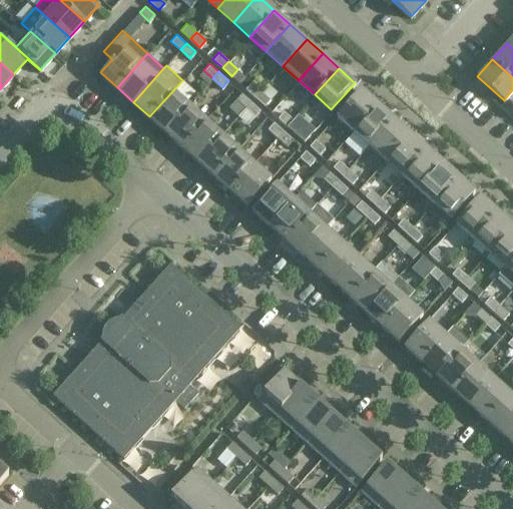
[(251,81),(245,88),(254,96),(261,90),(251,81)]
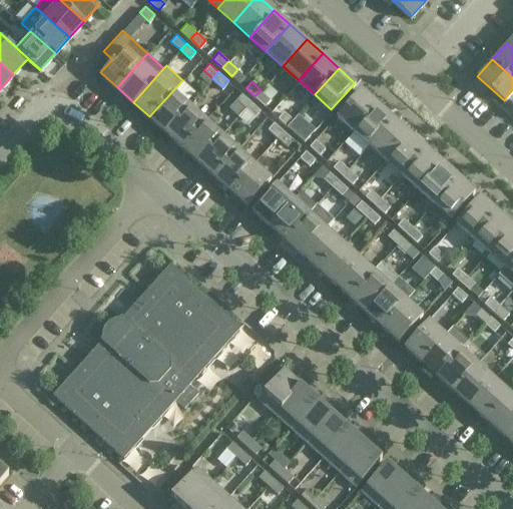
[(361,87),(337,114),(353,129),(377,102),(361,87)]
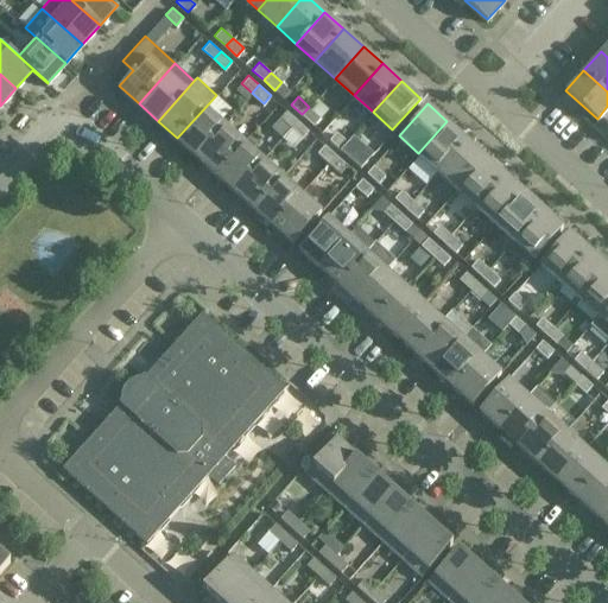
[(206,107),(177,138),(196,156),(225,124),(206,107)]
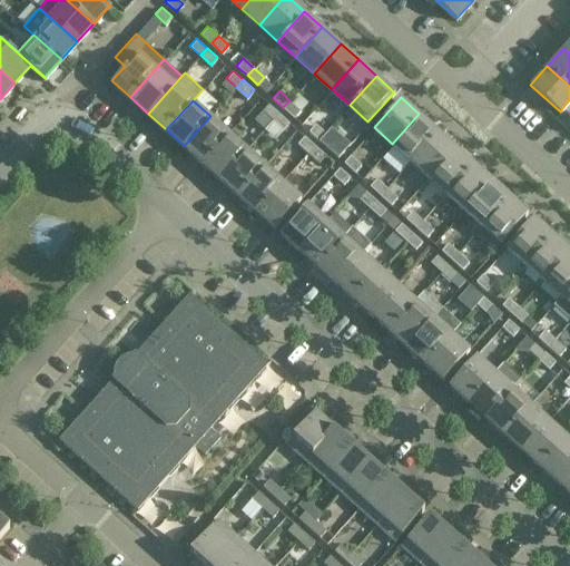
[(290,100),(283,107),(294,117),(300,109),(290,100)]
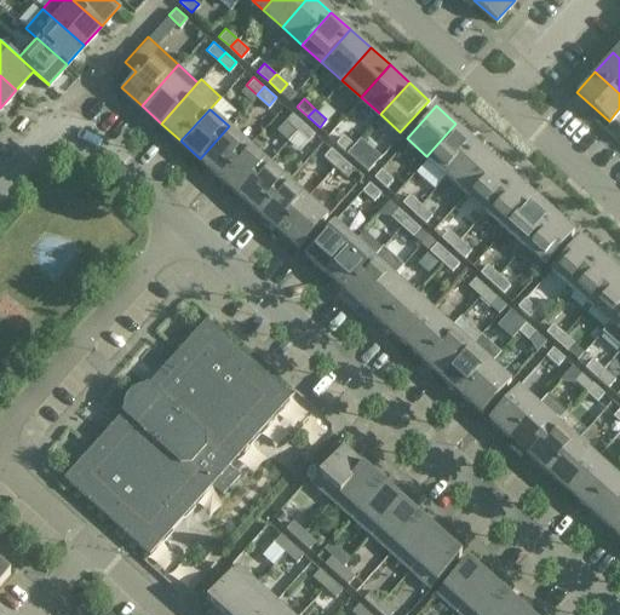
[(297,130),(304,122),(292,111),(285,120),(297,130)]
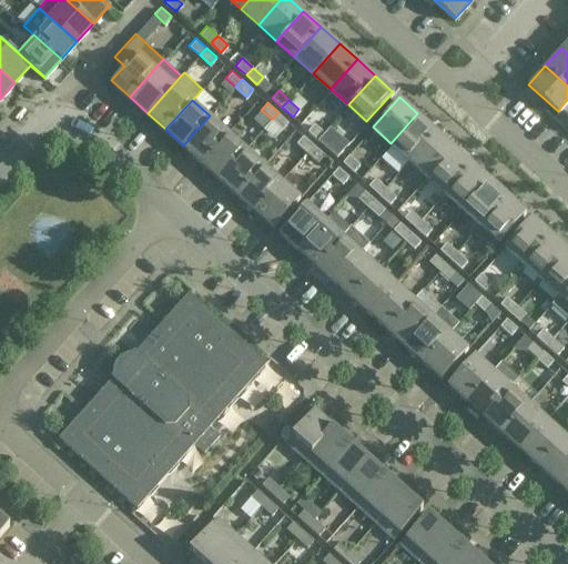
[(282,129),(288,121),(279,112),(272,119),(282,129)]
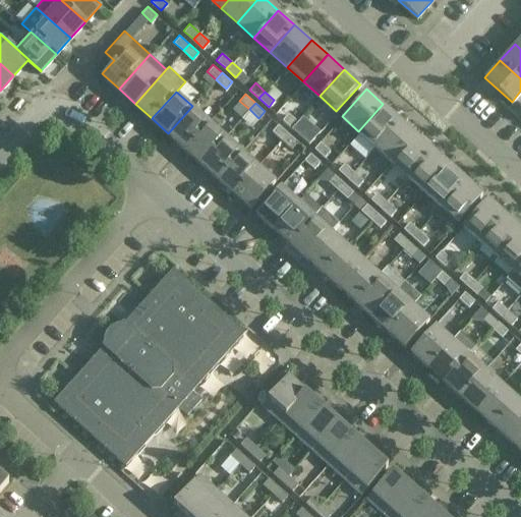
[(383,104),(358,131),(375,147),(400,119),(383,104)]
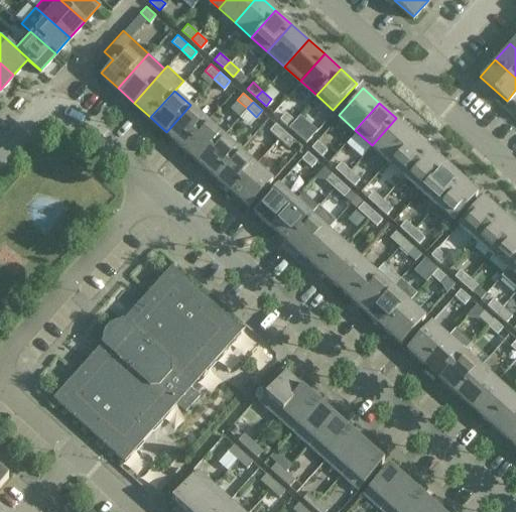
[(190,105),(166,132),(182,146),(207,119),(190,105)]
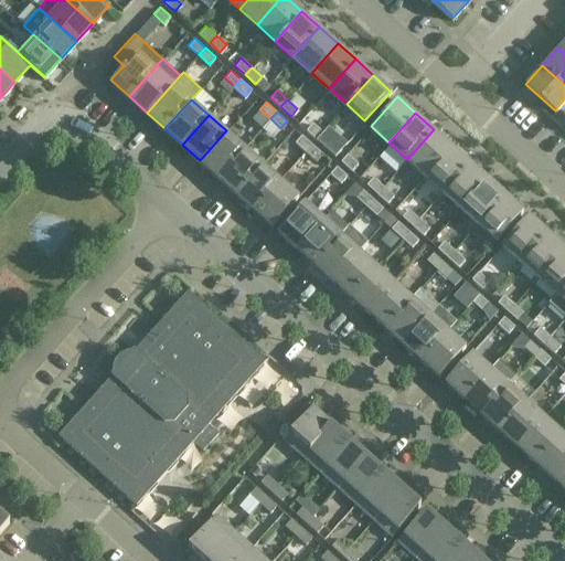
[(312,122),(306,128),(316,138),(322,131),(312,122)]
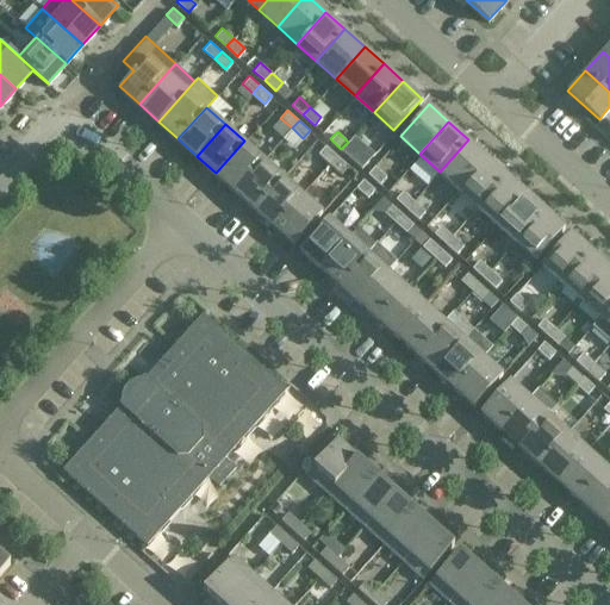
[(468,139),(440,172),(459,188),(487,156),(468,139)]
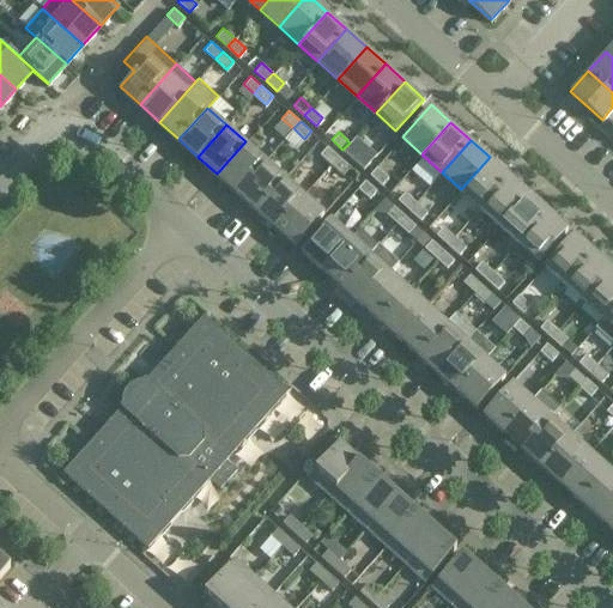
[(246,141),(217,174),(236,192),(265,159),(246,141)]
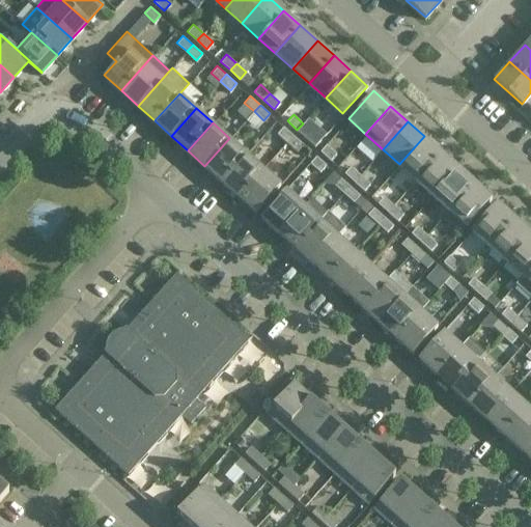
[(303,123),(297,130),(307,139),(313,132),(303,123)]
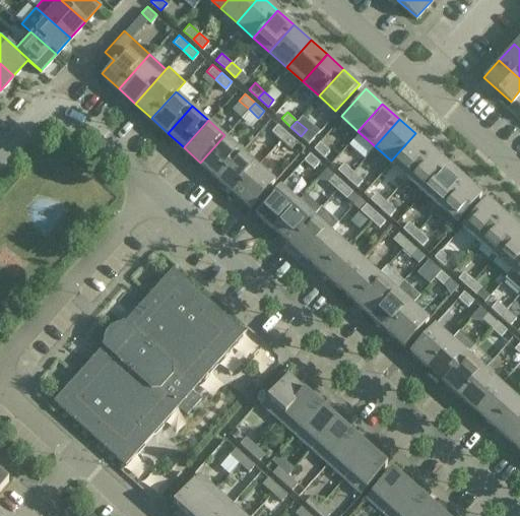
[(281,138),(287,131),(277,123),(271,129),(281,138)]
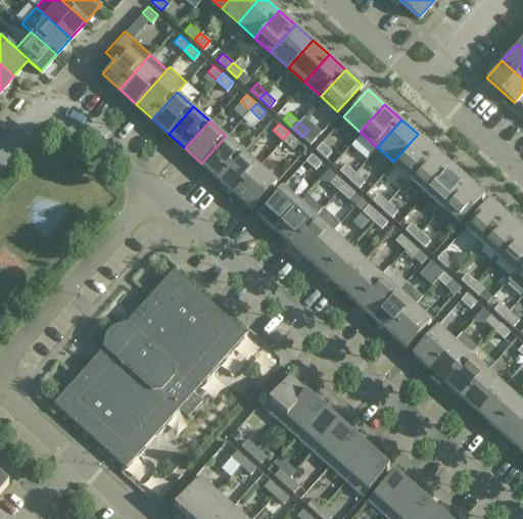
[(292,147),(298,141),(289,132),(283,139),(292,147)]
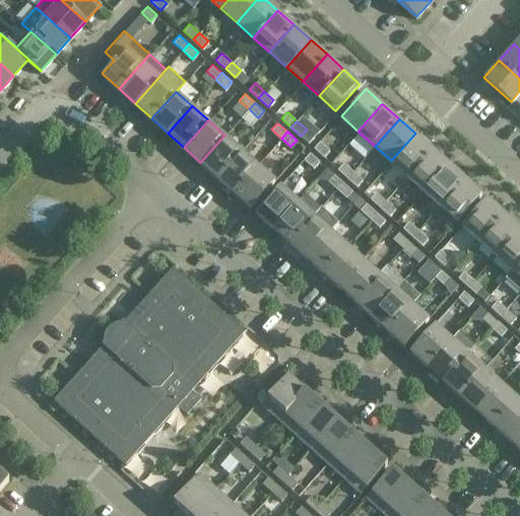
[(415,133),(391,160),(407,175),(432,148),(415,133)]
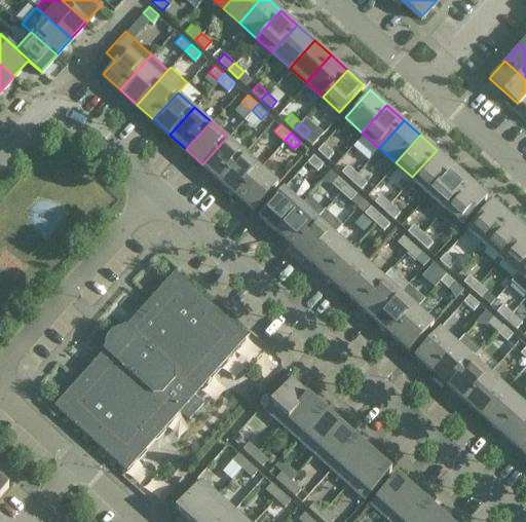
[(227,137),(202,164),(219,179),(243,151),(227,137)]
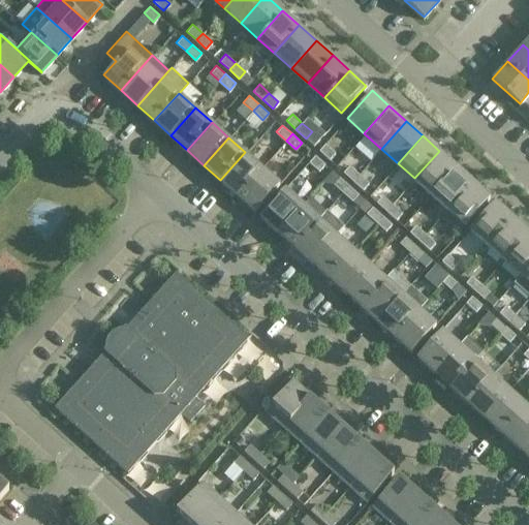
[(324,143),(318,150),(329,158),(335,152),(324,143)]
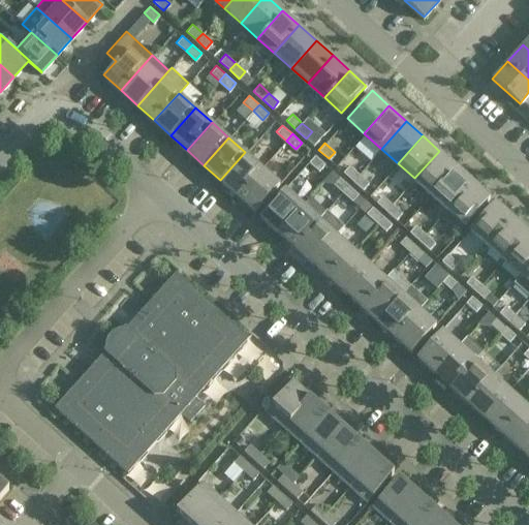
[(439,151),(414,178),(431,193),(456,165),(439,151)]
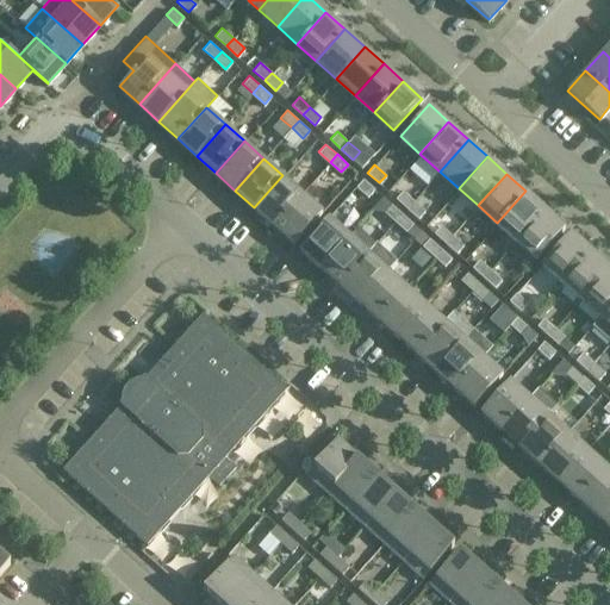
[(282,175),(254,207),(273,224),(302,193),(282,175)]
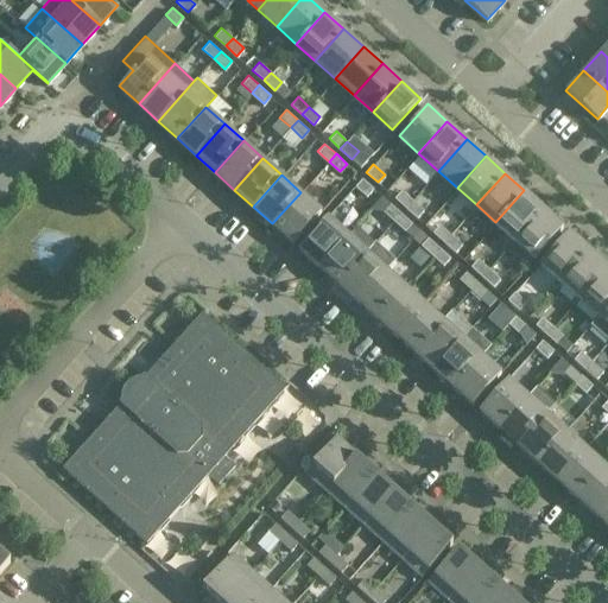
[(366,195),(373,188),(362,177),(355,185),(366,195)]
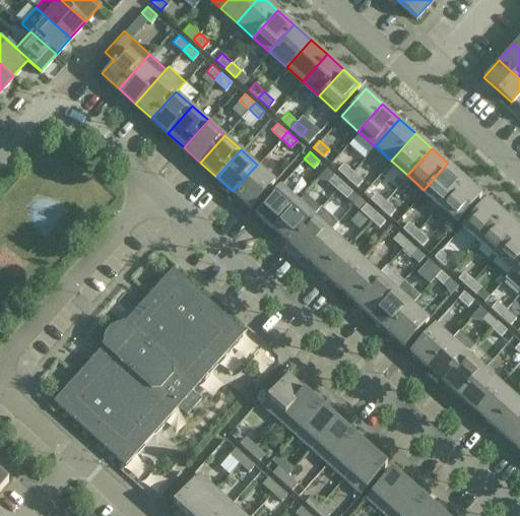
[(342,162),(337,169),(346,177),(352,171),(342,162)]
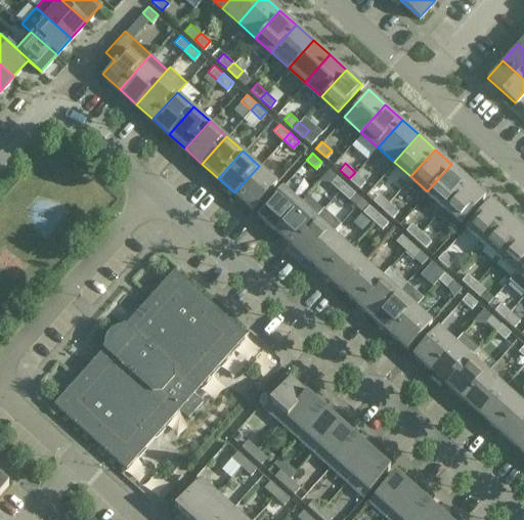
[(451,164),(427,191),(443,206),(468,179),(451,164)]
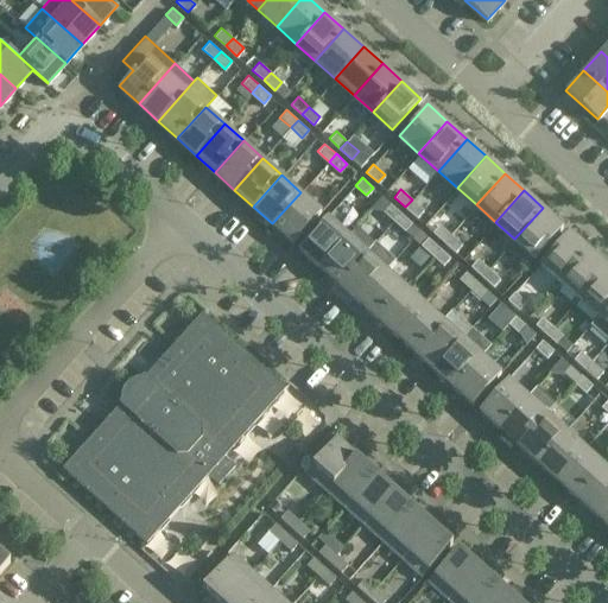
[(301,192),(272,223),(292,241),(321,210),(301,192)]
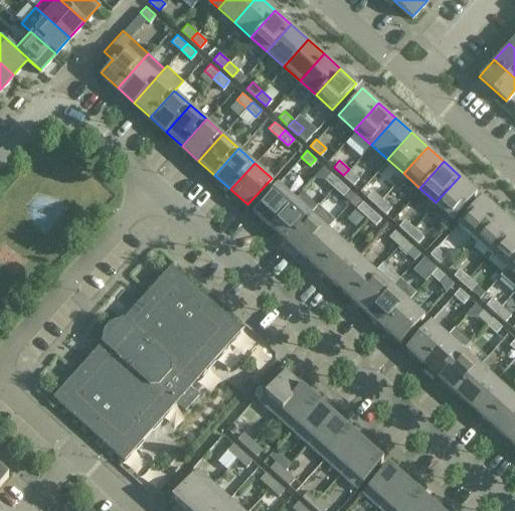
[(349,169),(343,175),(352,184),(358,177),(349,169)]
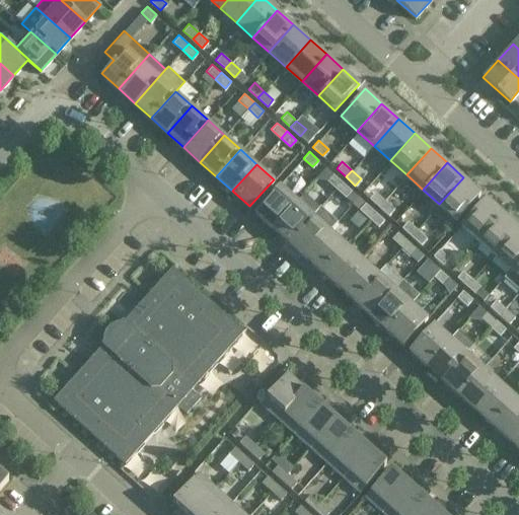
[(336,188),(342,180),(332,172),(326,179),(336,188)]
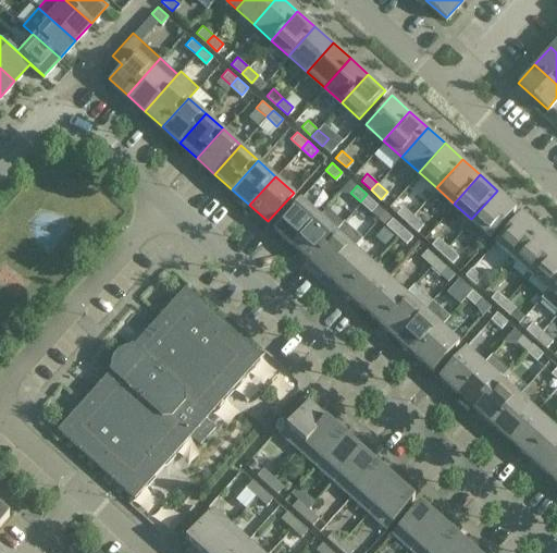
[(497,191),(471,219),(490,235),(516,207),(497,191)]
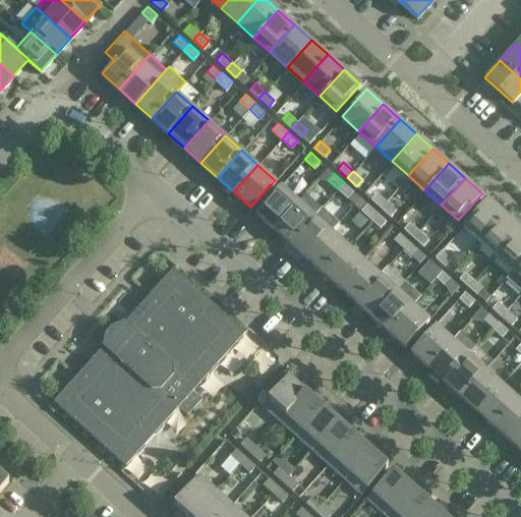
[(347,197),(353,190),(343,181),(337,188),(347,197)]
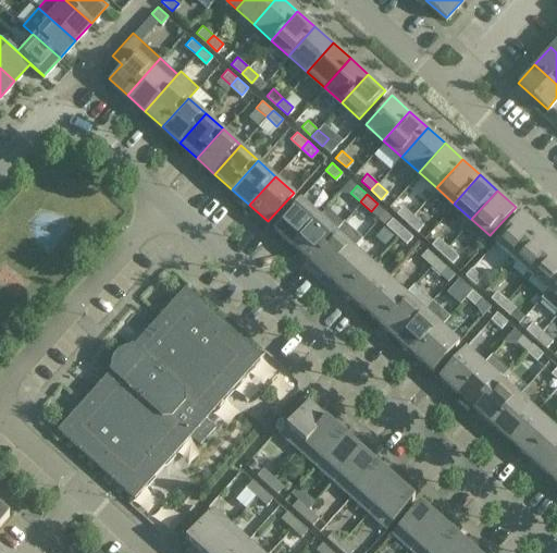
[(299,198),(273,226),(292,243),(318,214),(299,198)]
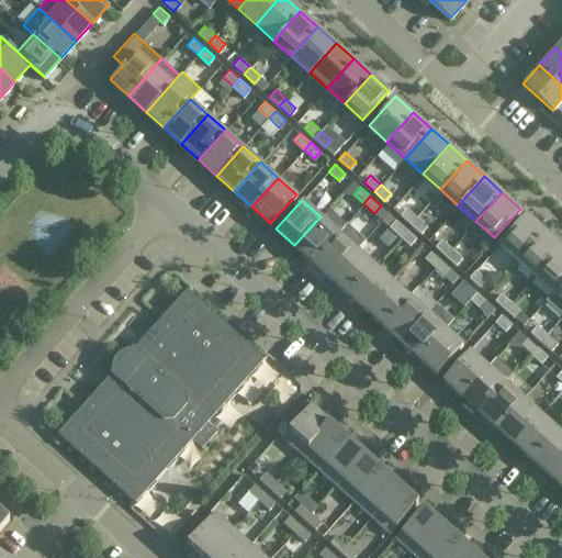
[(406,207),(400,214),(409,223),(416,215),(406,207)]
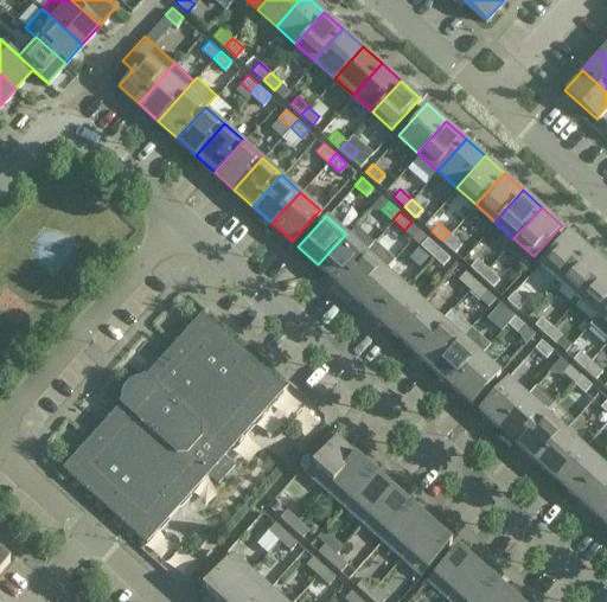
[(568,230),(540,262),(558,280),(587,248),(568,230)]
